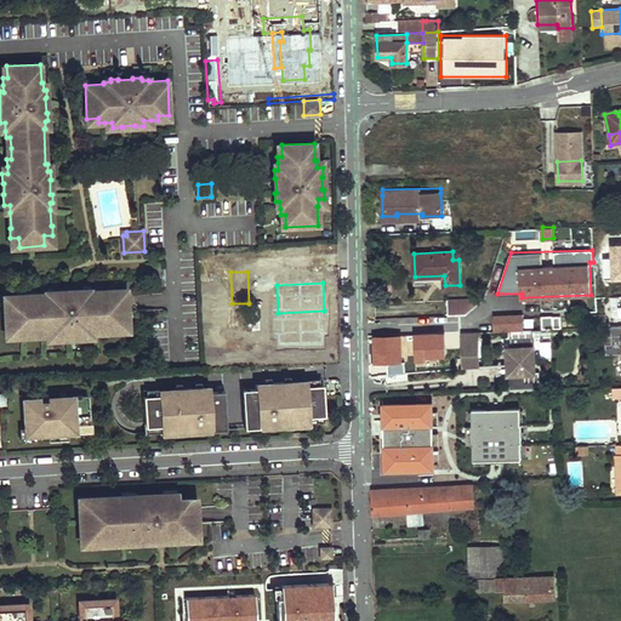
[(117,289),(106,289),(106,290),(90,291),(83,291),(83,289),(74,290),(74,291),(60,291),(60,290),(51,291),(51,294),(45,294),(45,292),(44,292),(28,294),(28,296),(21,297),(3,298),(5,332),(16,331),(17,335),(23,335),(30,334),(30,336),(46,335),(47,335),(47,334),(53,334),(53,340),(63,339),(63,337),(75,336),(75,339),(85,337),(85,331),(92,331),(108,330),(108,331),(118,331),(118,323),(127,323),(126,297),(117,297),(117,289)]
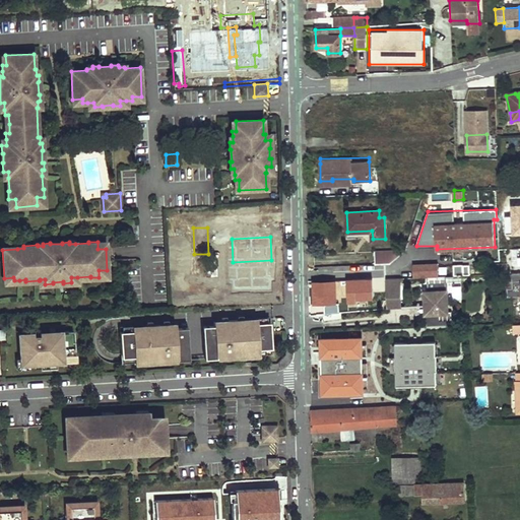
[(374,250),(374,263),(395,262),(395,250),(374,250)]
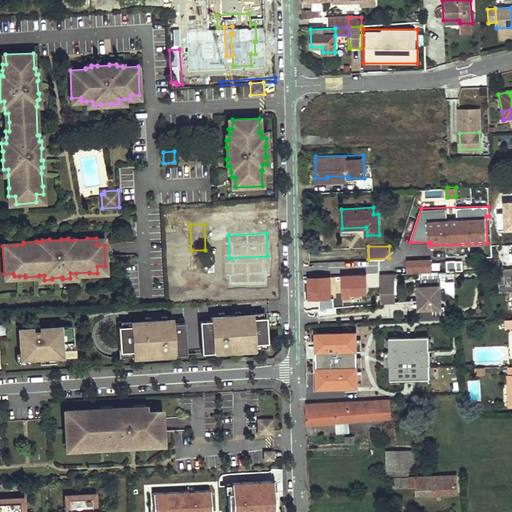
[(408,271),(432,269),(431,258),(408,260),(408,271)]
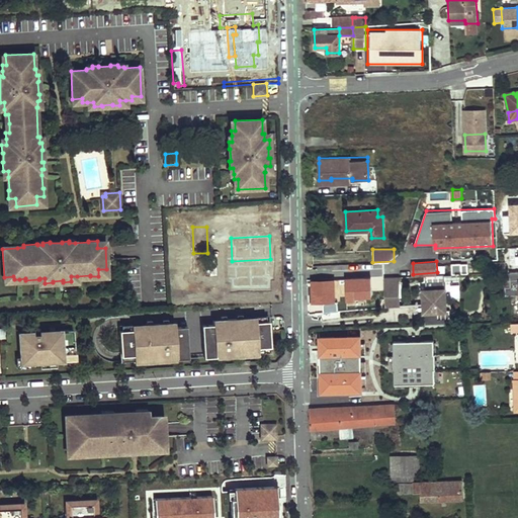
[(466,263),(451,264),(451,273),(467,272),(466,263)]
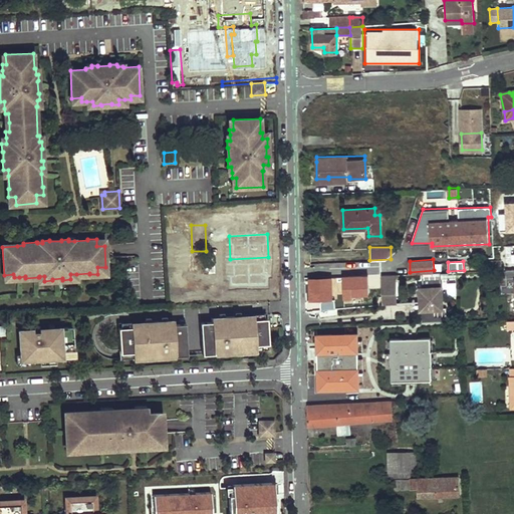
[(506,277),(513,276),(513,268),(505,269),(506,277)]
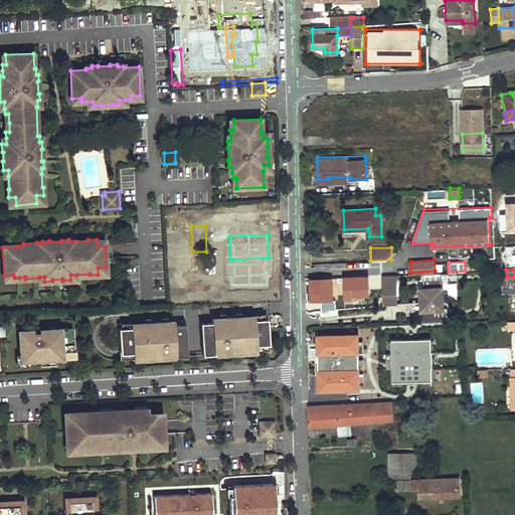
[(441,273),(430,273),(421,274),(422,281),(441,280),(441,273)]
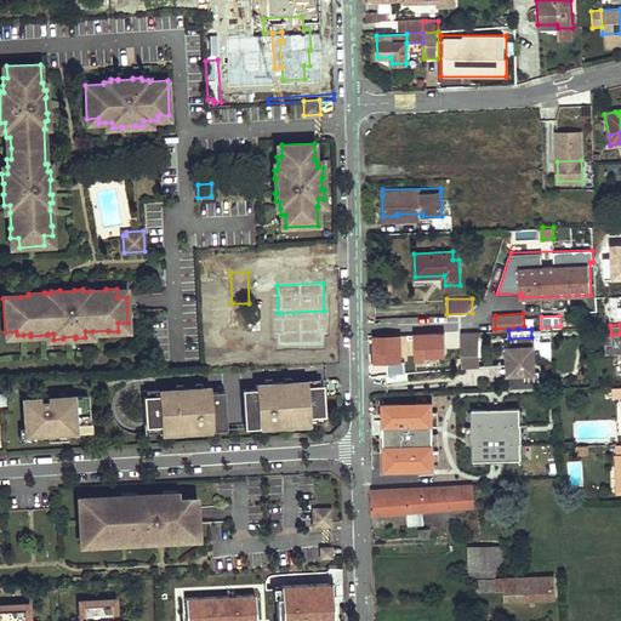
[(478,365),(477,331),(460,331),(461,366),(478,365)]
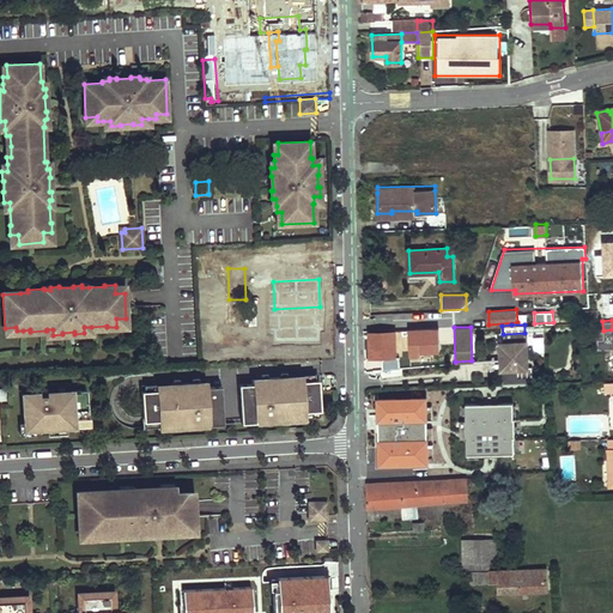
[(416,329),(405,329),(406,346),(417,346),(416,329)]
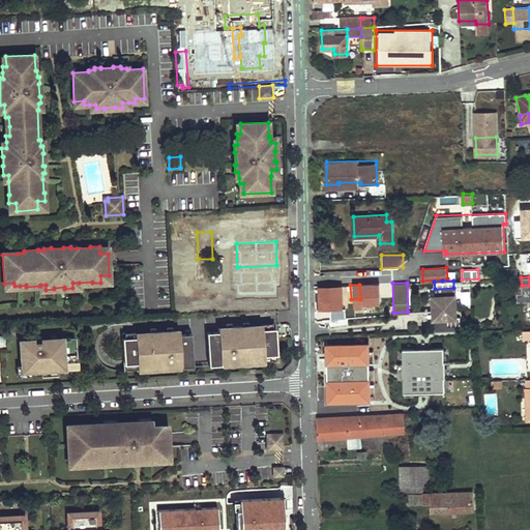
[(529,285),(522,286),(522,293),(517,293),(517,302),(529,301),(529,285)]
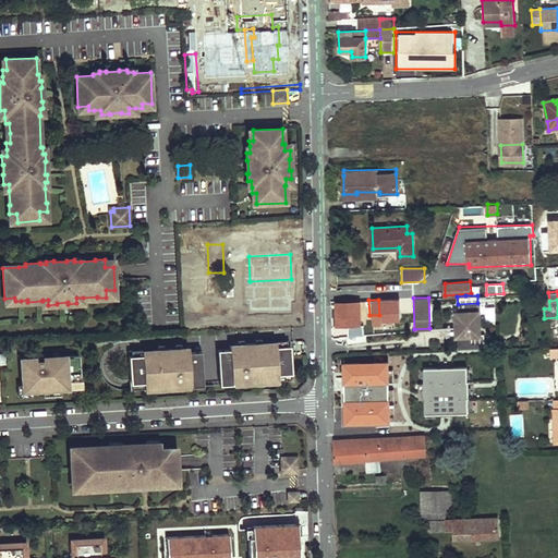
[(360,301),(336,302),(337,326),(362,325),(360,301)]
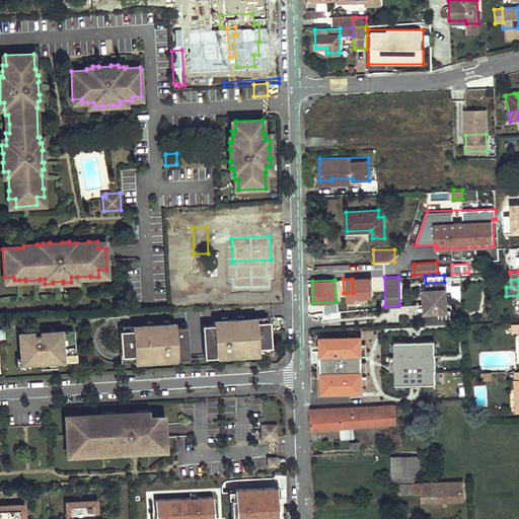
[(446,311),(444,282),(426,283),(426,290),(423,291),(424,299),(427,299),(427,312),(446,311)]
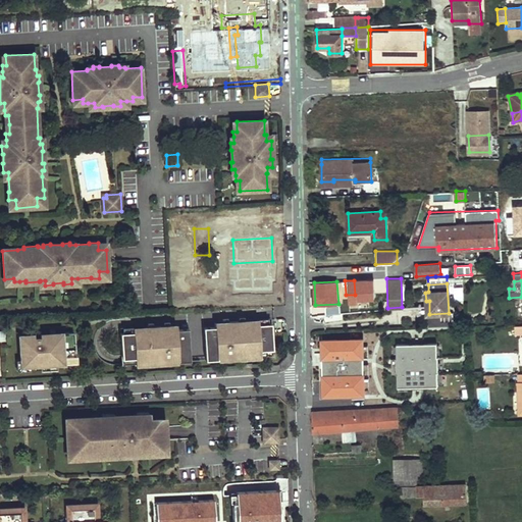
[(462,288),(454,288),(454,300),(462,300),(462,288)]
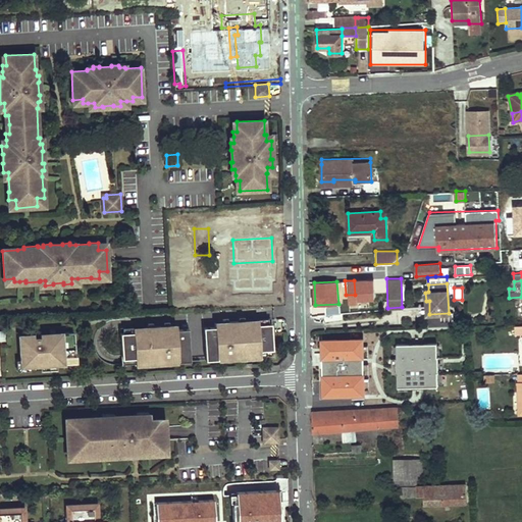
[(227,325),(204,327),(206,359),(218,358),(218,352),(225,351),(231,351),(232,357),(273,355),(271,322),(227,325)]
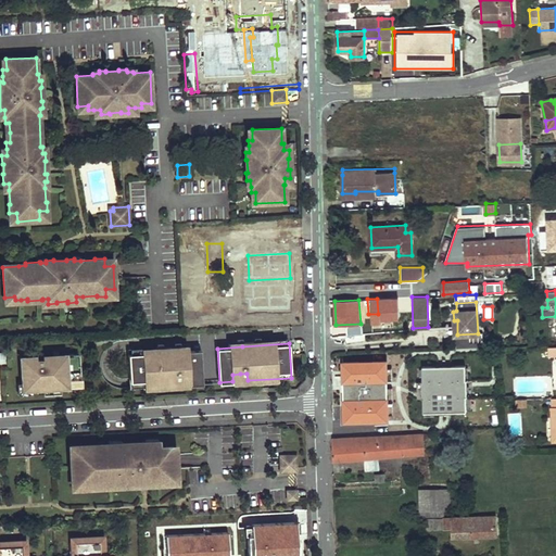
[(203,383),(201,350),(188,350),(173,351),(172,348),(128,351),(131,389),(175,386),(175,379),(189,378),(190,384),(203,383)]
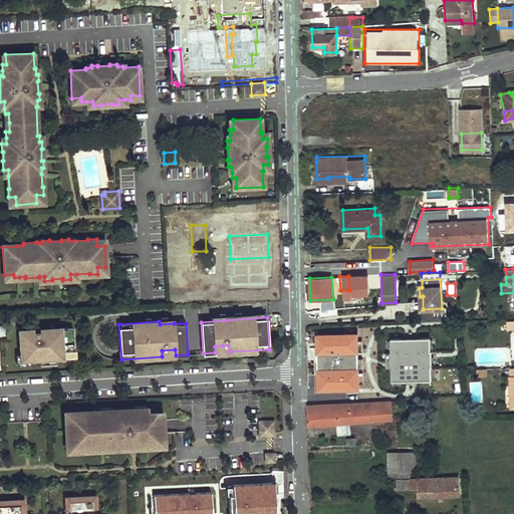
[(75,357),(73,327),(55,328),(54,328),(53,329),(52,329),(52,330),(52,331),(51,331),(51,332),(52,340),(47,341),(46,333),(34,333),(34,330),(19,331),(21,361),(40,359),(41,365),(56,364),(56,358),(75,357)]
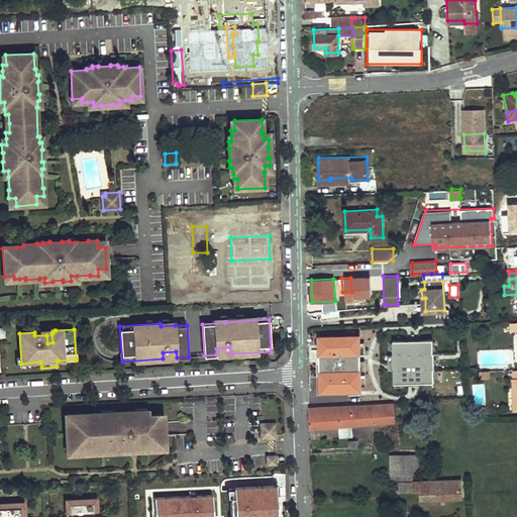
[(360,345),(360,339),(318,339),(319,395),(362,395),(362,389),(362,377),(362,375),(362,363),(362,358),(360,345)]
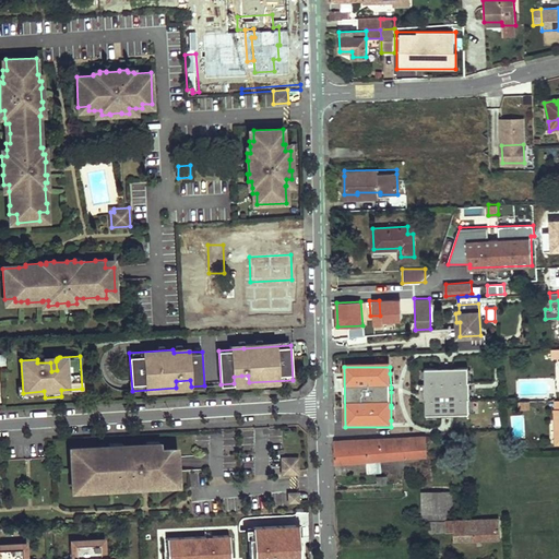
[(467,371),(424,372),(424,380),(424,388),(425,388),(426,394),(426,403),(425,403),(425,419),(436,419),(468,418),(468,416),(467,405),(467,402),(466,402),(466,388),(467,388),(467,384),(467,373),(467,371)]
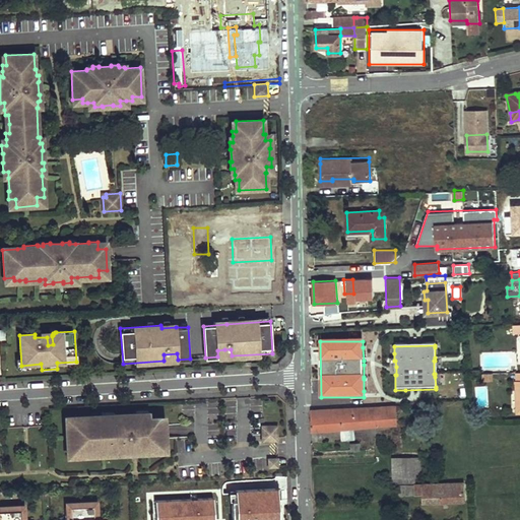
[(493,374),(482,375),(482,382),(493,382),(493,374)]
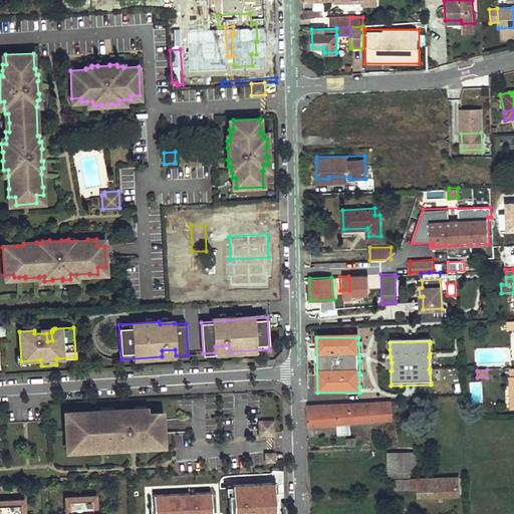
[(396,406),(396,402),(380,403),(307,406),(308,426),(393,420),(393,406),(396,406)]
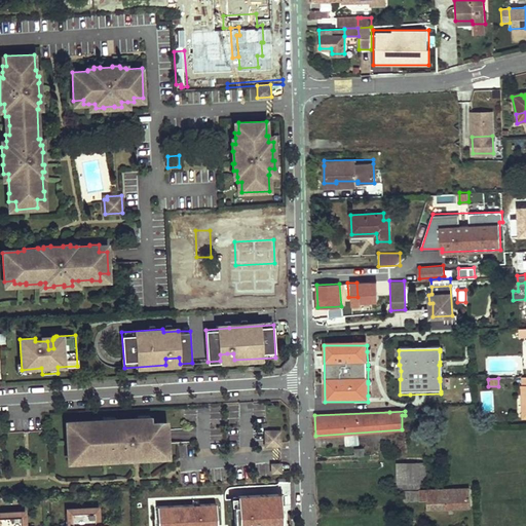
[(74,454),(74,461),(106,459),(106,457),(110,457),(110,459),(145,457),(145,454),(157,453),(156,451),(166,450),(166,448),(166,443),(165,429),(165,422),(150,423),(149,419),(144,419),(144,418),(108,420),(108,421),(104,422),(104,420),(72,422),(73,428),(67,428),(68,454),(74,454)]
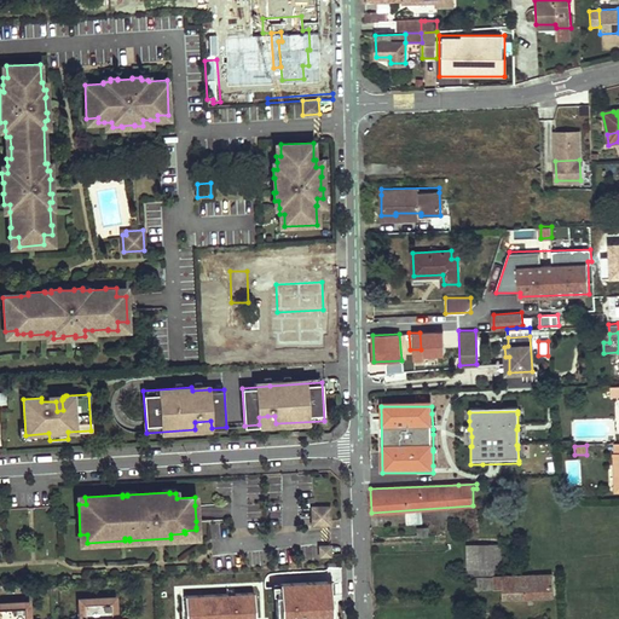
[(329,524),(328,507),(312,508),(312,520),(320,520),(322,524),(329,524)]
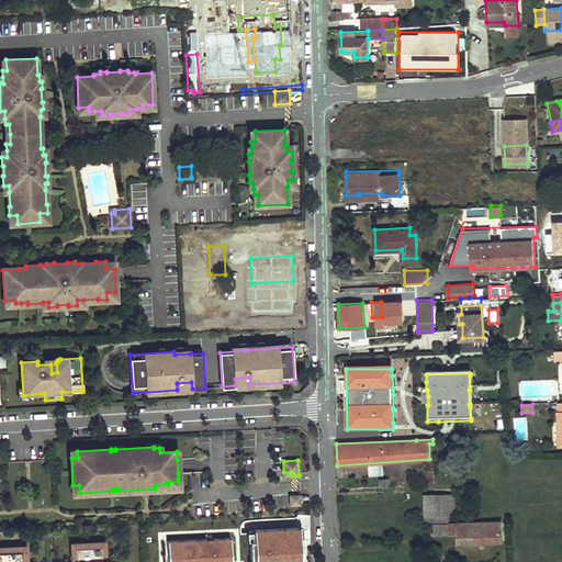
[(383,474),(382,463),(368,465),(369,475),(383,474)]
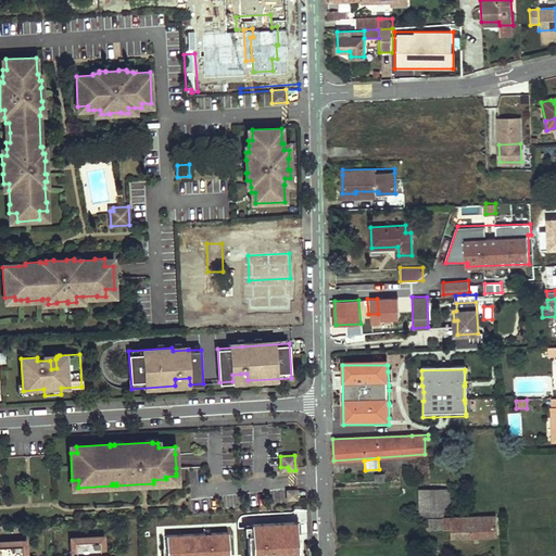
[(450,491),(420,491),(420,510),(444,510),(451,510),(450,491)]
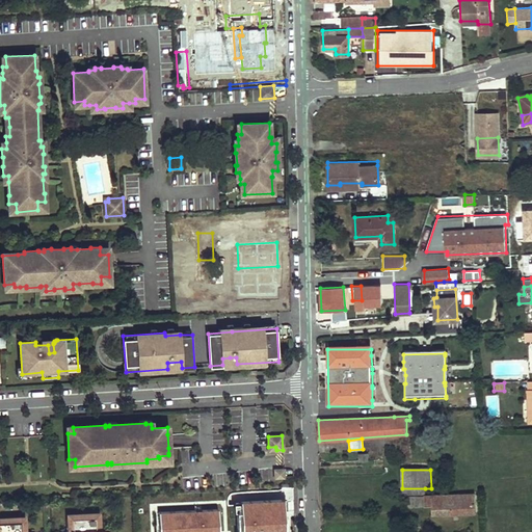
[(475,496),(408,497),(408,502),(421,501),(421,506),(425,506),(426,507),(432,507),(432,515),(476,513),(475,496)]
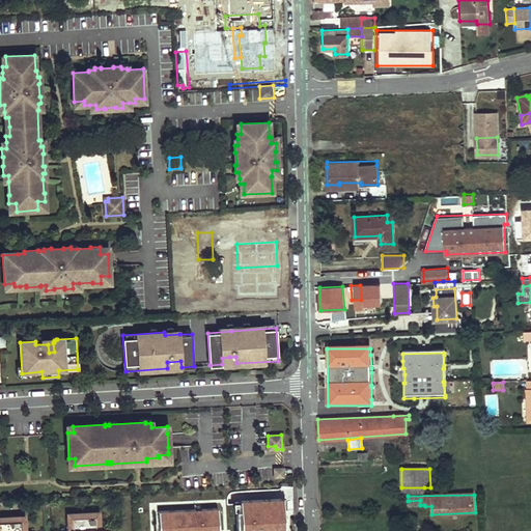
[(257,499),(212,501),(213,523),(241,521),(241,526),(253,525),(252,511),(257,511),(257,499)]
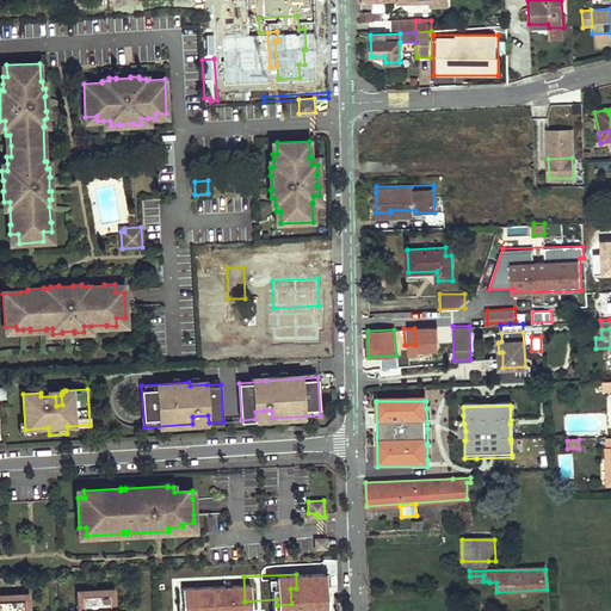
[(116,588),(80,590),(80,594),(81,604),(85,604),(85,610),(78,610),(76,610),(121,610),(121,608),(116,608),(116,588)]
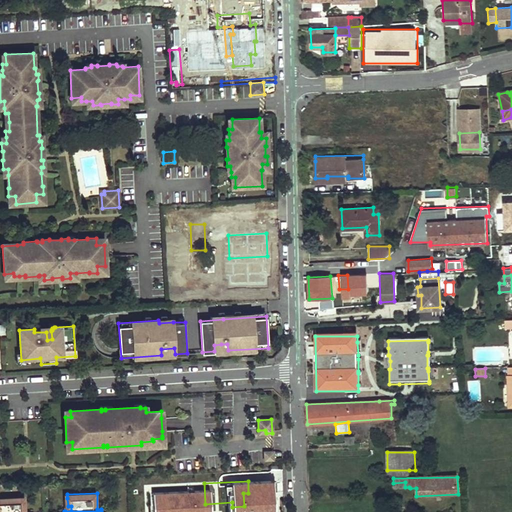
[(0,511),(26,511),(25,496),(0,498),(0,511)]
